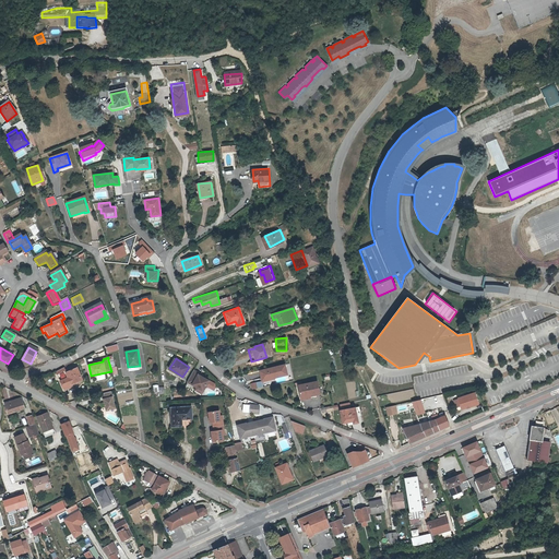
[(260,371),(261,376),(286,370),(285,365),(260,371)]
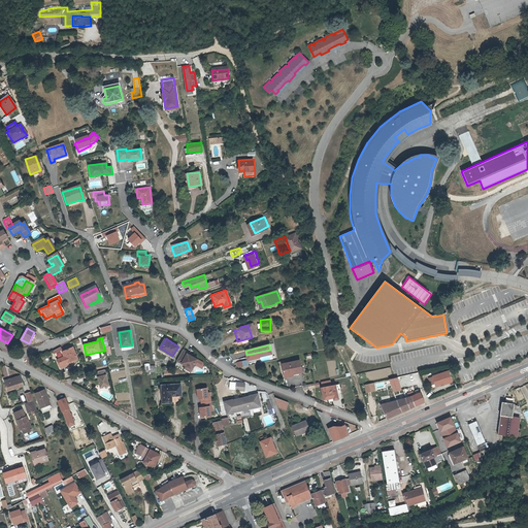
[(62,347),(55,351),(56,353),(58,358),(60,364),(61,366),(68,364),(68,365),(72,363),(71,361),(78,358),(74,348),(63,351),(63,350),(62,347)]
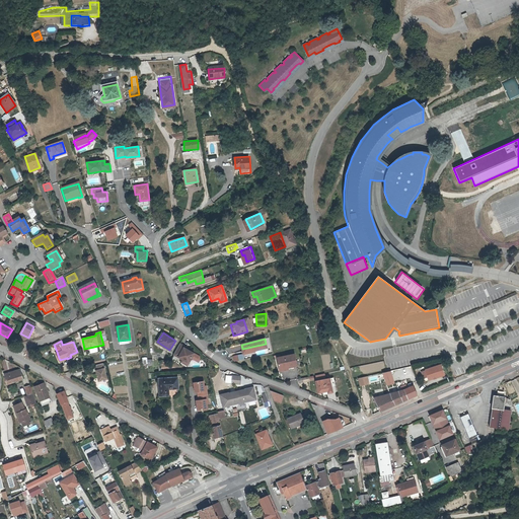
[(190,349),(180,344),(173,355),(182,360),(181,362),(188,366),(194,354),(189,351),(190,349)]
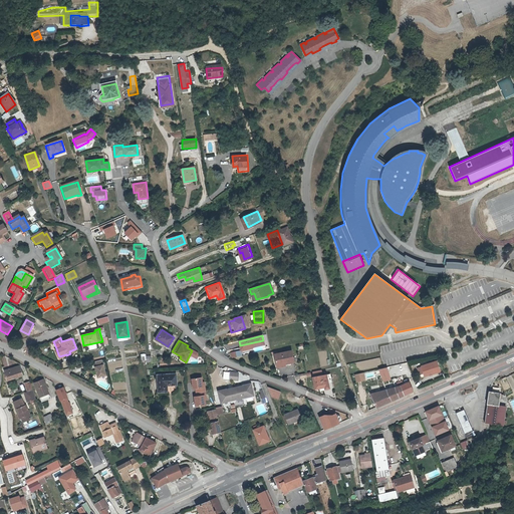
[(284,363),(288,363),(293,362),(291,350),(274,354),(276,363),(283,362),(284,363)]
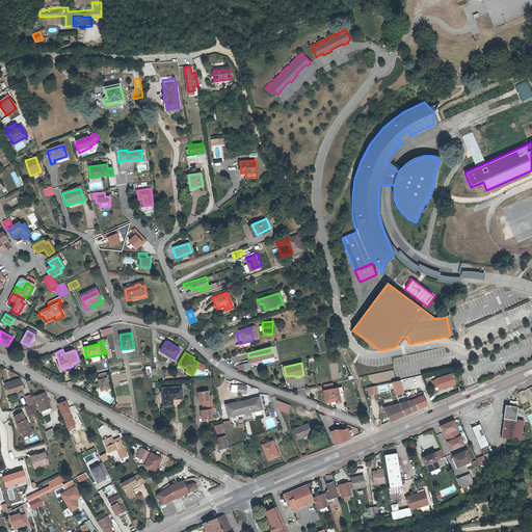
[(106,373),(102,374),(97,375),(101,388),(109,386),(106,373)]
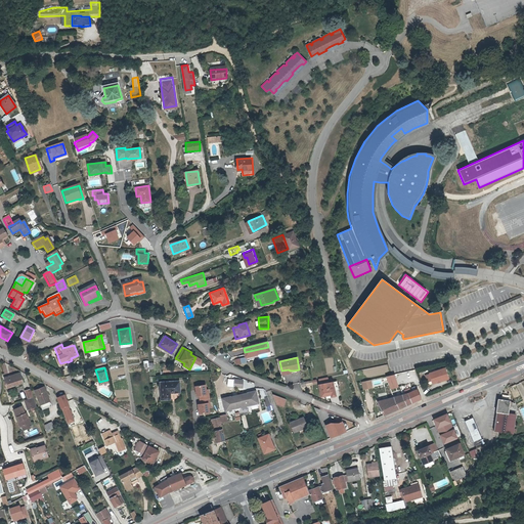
[(444,368),(429,374),(432,383),(436,382),(437,383),(448,379),(444,368)]
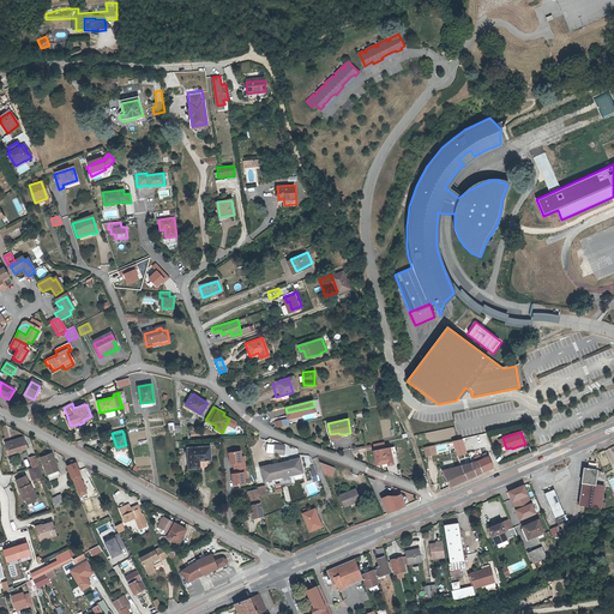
[(10,453),(28,447),(24,435),(6,441),(10,453)]
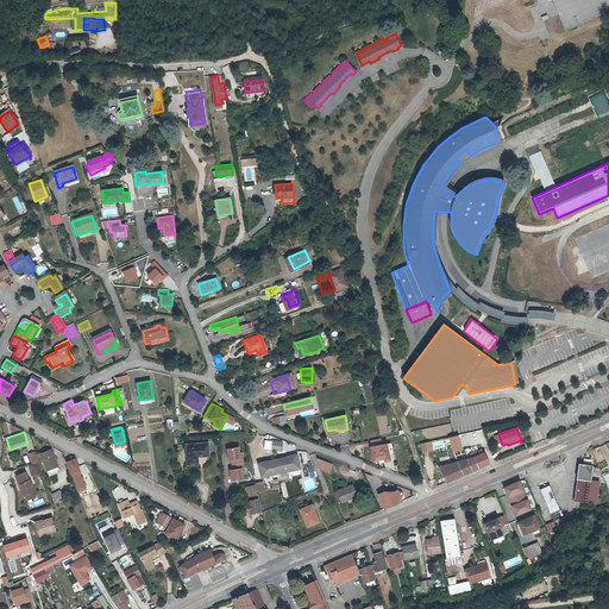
[(458,435),(450,438),(454,452),(464,450),(458,435)]
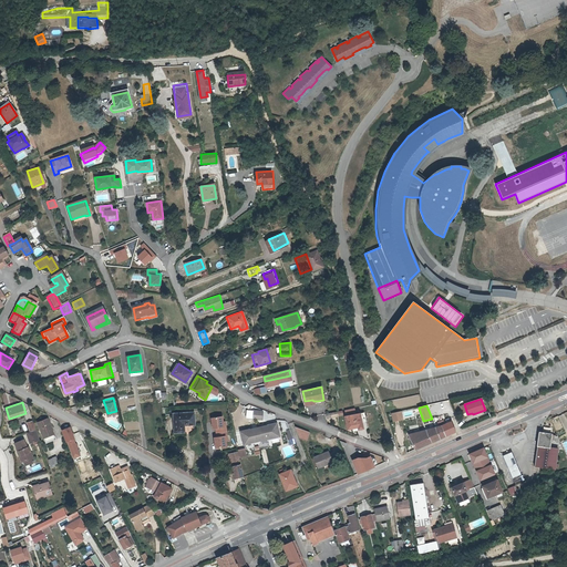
[(254,410),(253,419),(263,420),(263,411),(254,410)]
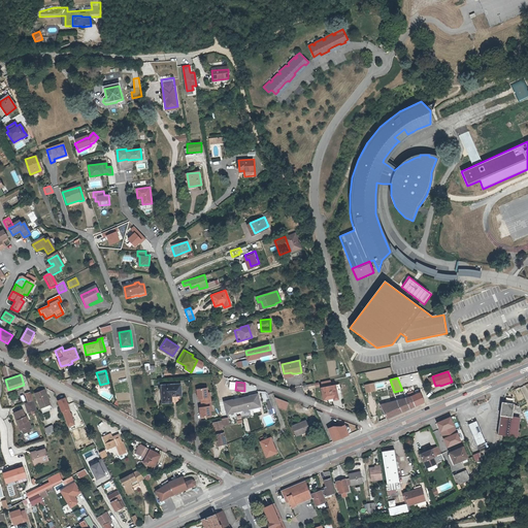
[(171,395),(182,394),(180,384),(162,385),(163,402),(171,402),(171,395)]
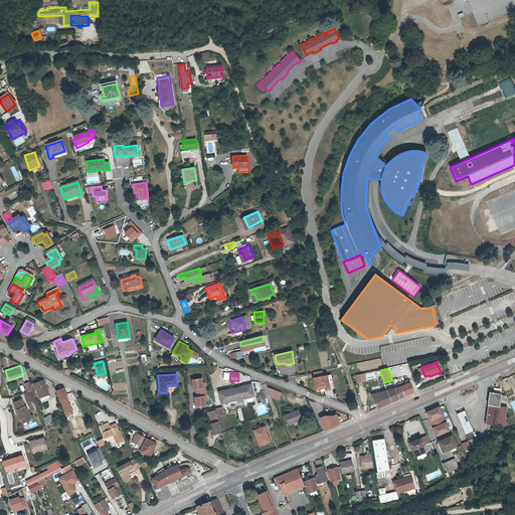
[(322,376),(316,377),(313,378),(315,390),(325,388),(326,390),(330,389),(327,375),(322,376)]
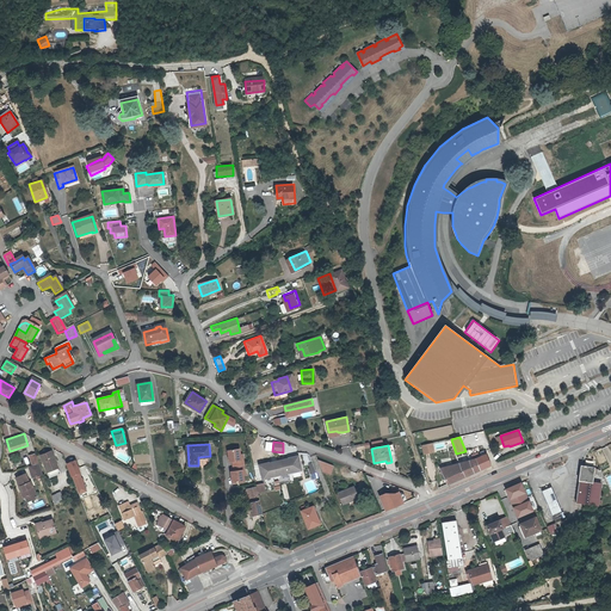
[(431,445),(420,449),(423,457),(433,454),(431,445)]
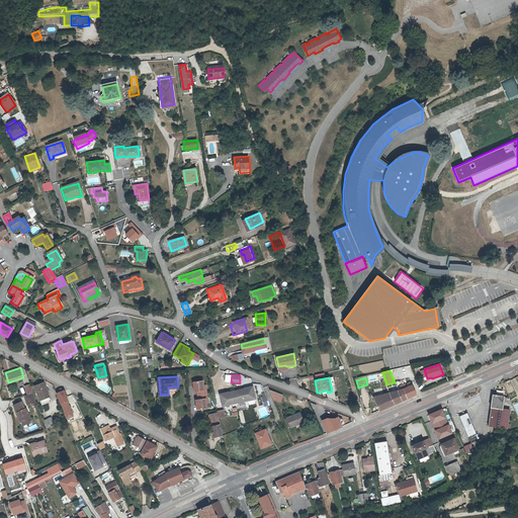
[(197,399),(195,400),(197,410),(207,408),(205,398),(207,398),(205,389),(203,390),(201,379),(191,381),(193,392),(196,391),(197,399)]
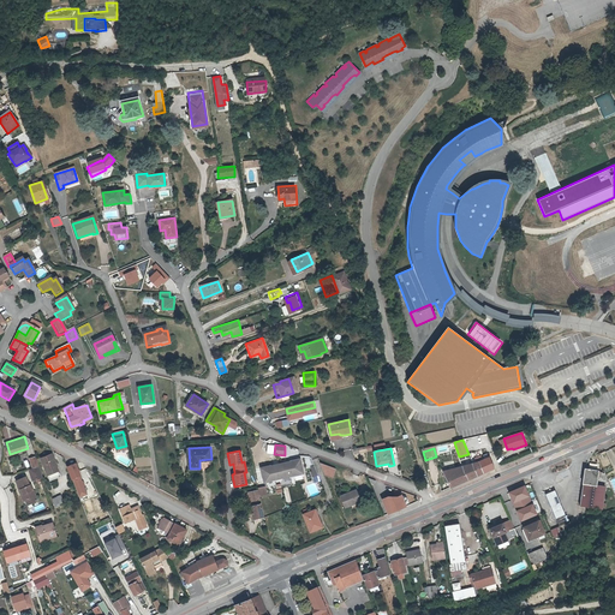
[(49,479),(60,475),(52,453),(41,458),(49,479)]
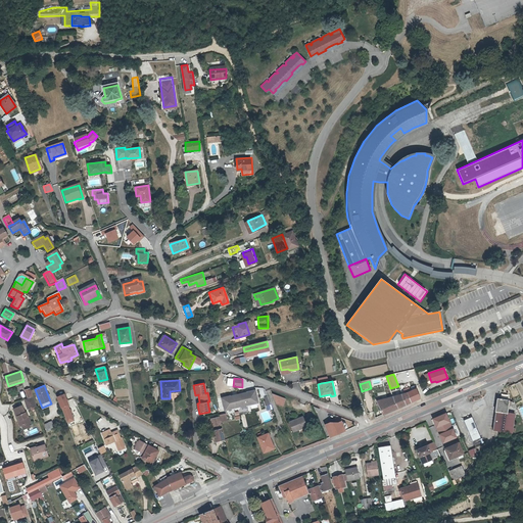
[(420,397),(416,388),(409,392),(408,392),(401,393),(401,394),(394,396),(394,397),(393,397),(384,399),(377,400),(382,415),(397,408),(406,403),(411,401),(420,397)]
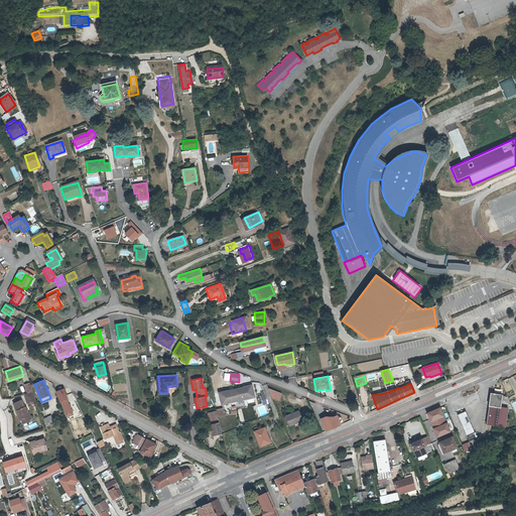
[(254,397),(251,385),(220,394),(223,404),(232,402),(243,399),(254,397)]
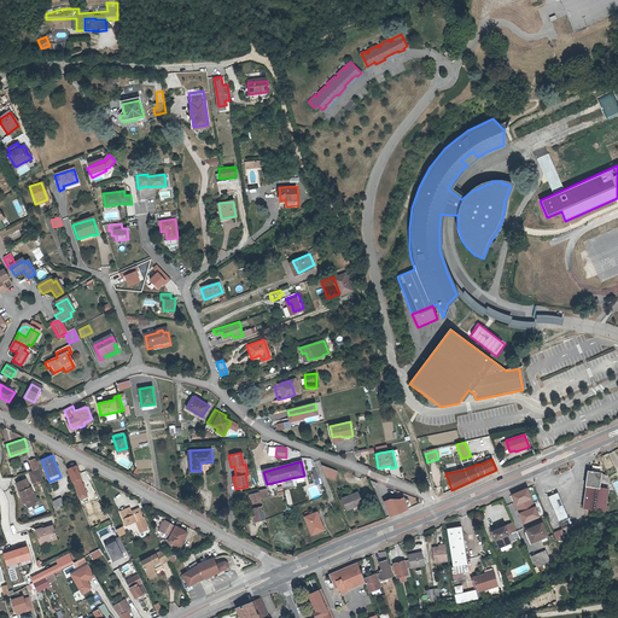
[(327,476),(327,477),(334,479),(338,470),(322,464),(327,476)]
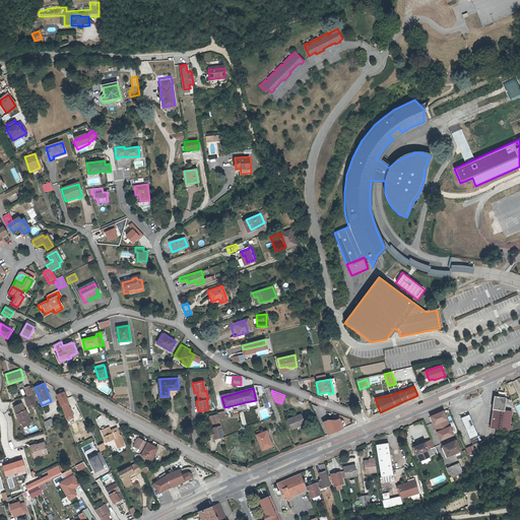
[(65,392),(57,394),(61,404),(67,402),(70,401),(68,395),(66,396),(65,392)]
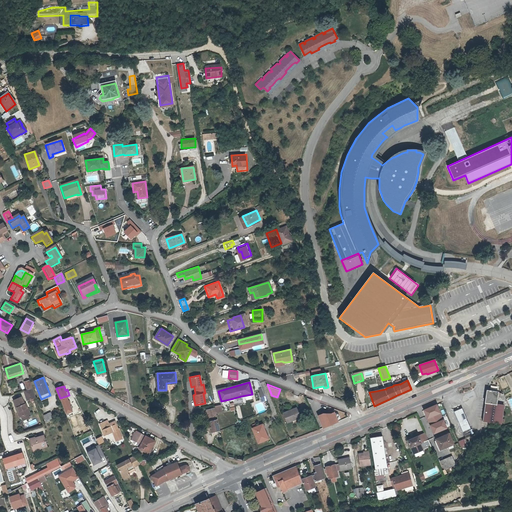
[(32,388),(27,390),(26,390),(24,391),(27,400),(29,399),(30,401),(35,399),(34,397),(35,397),(33,388),(32,388)]
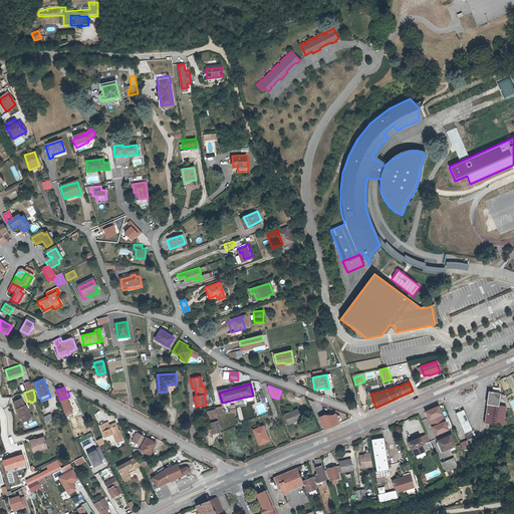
[(500,394),(489,392),(485,424),(504,426),(506,407),(499,406),(500,394)]
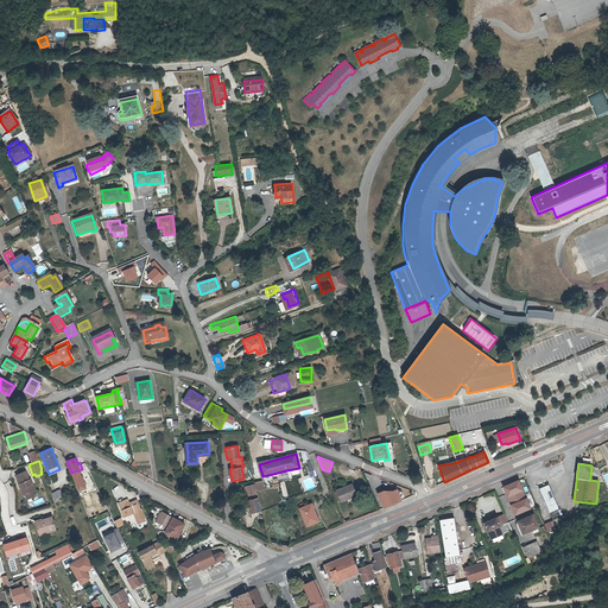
[(286,470),(273,474),(274,480),(273,480),(274,482),(278,481),(279,482),(290,479),(289,474),(286,474),(286,470)]
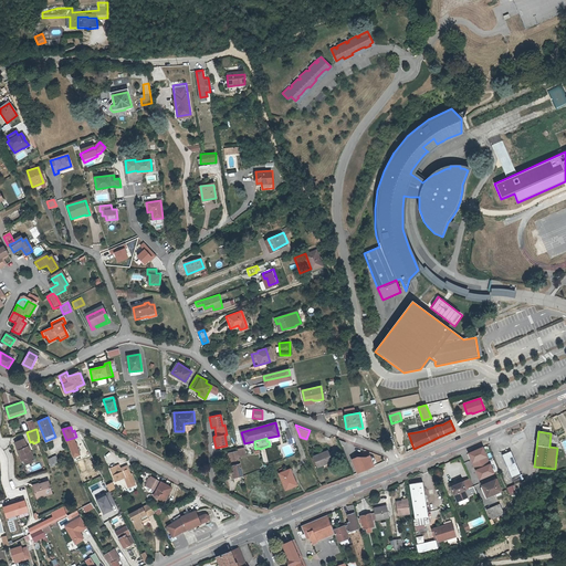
[(22,456),(21,457),(23,462),(24,461),(33,458),(34,457),(32,451),(31,452),(29,448),(25,440),(17,443),(20,451),(21,451),(22,456)]
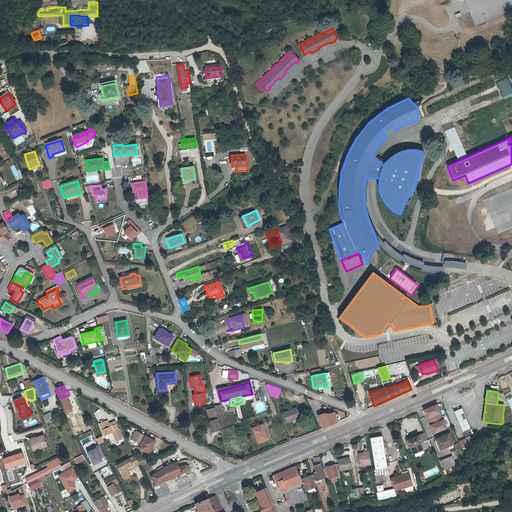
[(424,409),(434,432),(447,427),(438,403),(424,409)]
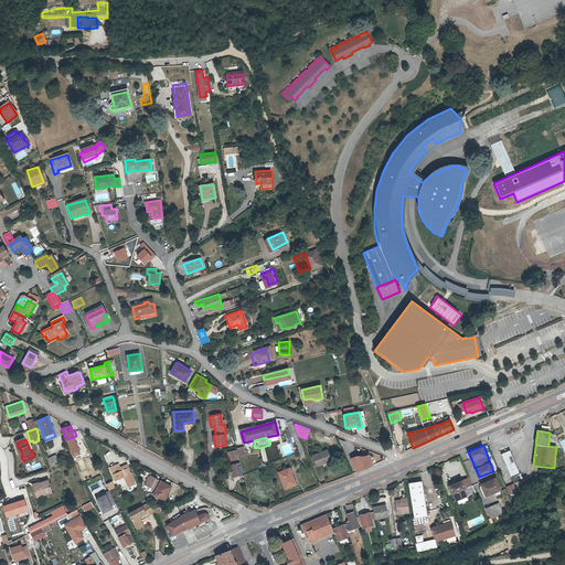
[(244,447),(237,449),(237,450),(238,457),(246,455),(244,447)]
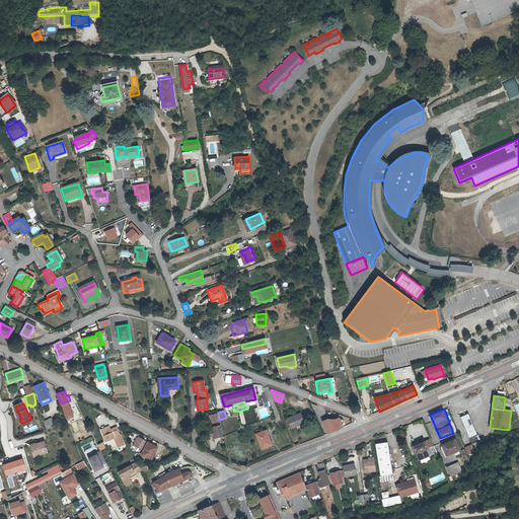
[(291,428),(305,422),(301,413),(287,418),(291,428)]
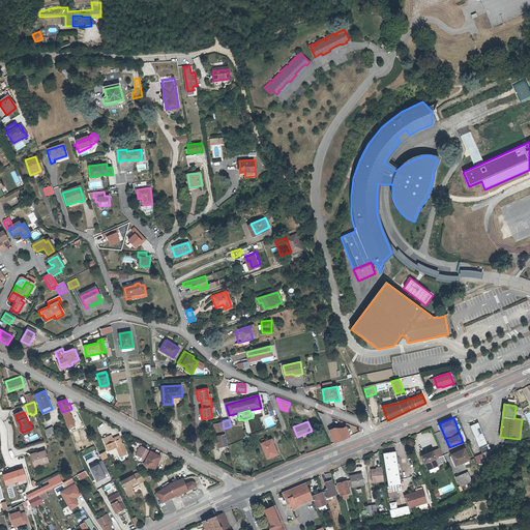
[(223,422),(213,424),(216,437),(218,447),(227,445),(225,435),(226,435),(224,429),(223,422)]
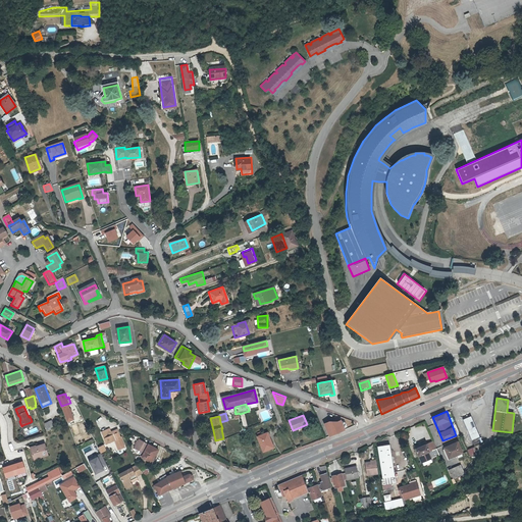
[(471,416),(463,419),(468,431),(472,440),(480,436),(476,427),(471,416)]
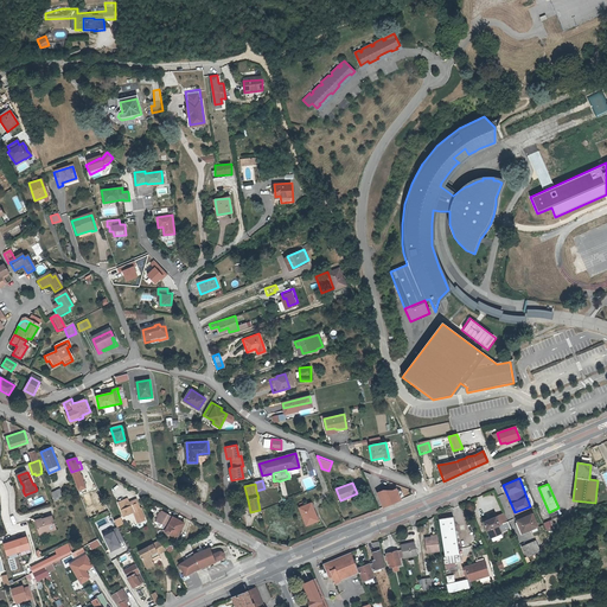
[(401,499),(397,489),(390,492),(384,491),(377,493),(384,508),(401,499)]
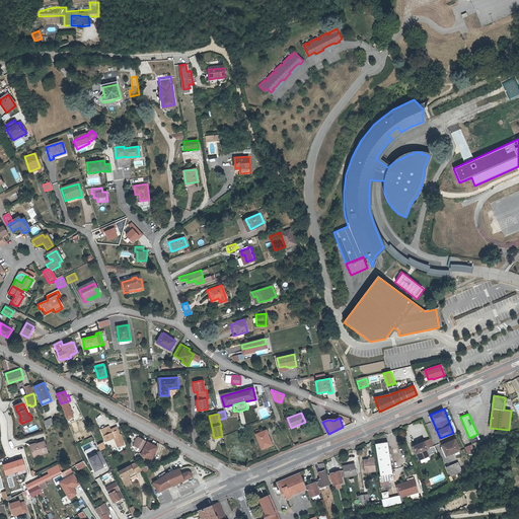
[(108,425),(101,429),(106,439),(115,436),(119,445),(125,442),(117,426),(110,429),(108,425)]
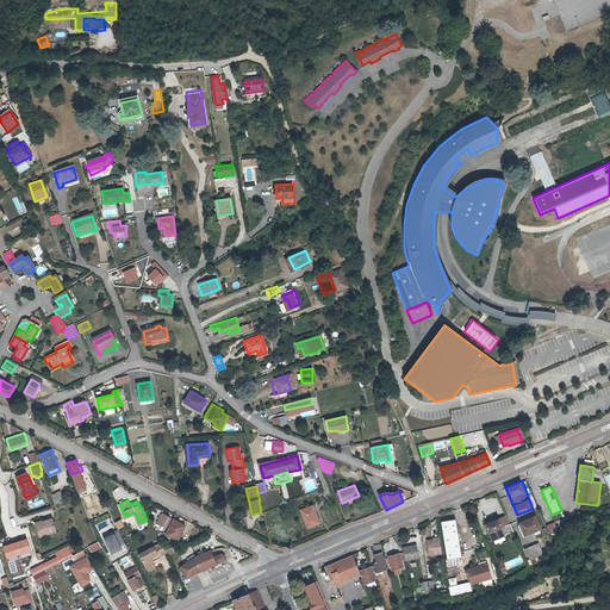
[(309,528),(321,523),(313,506),(303,511),(309,528)]
